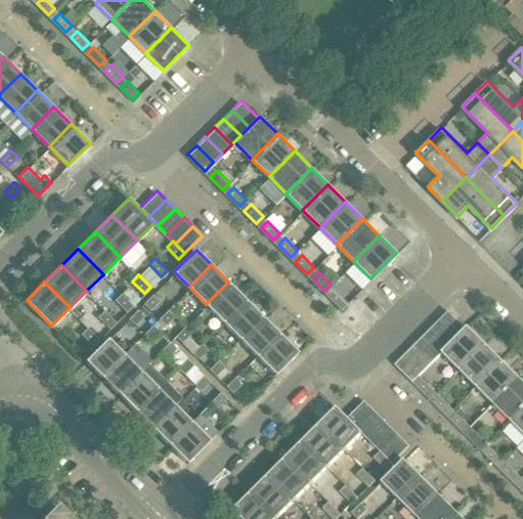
[(206,304),(222,320),(245,298),(228,282),(206,304)]
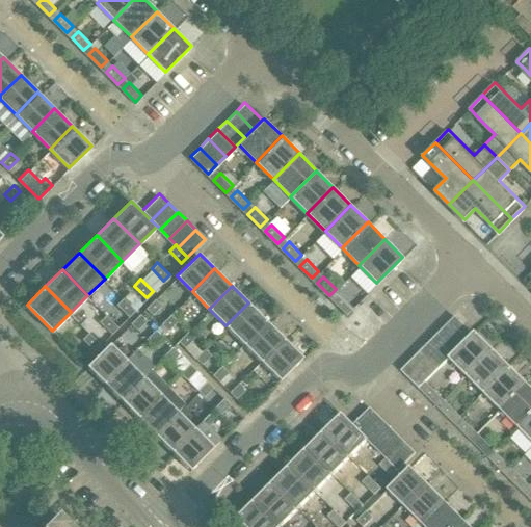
[(341,293),(335,300),(346,312),(353,306),(341,293)]
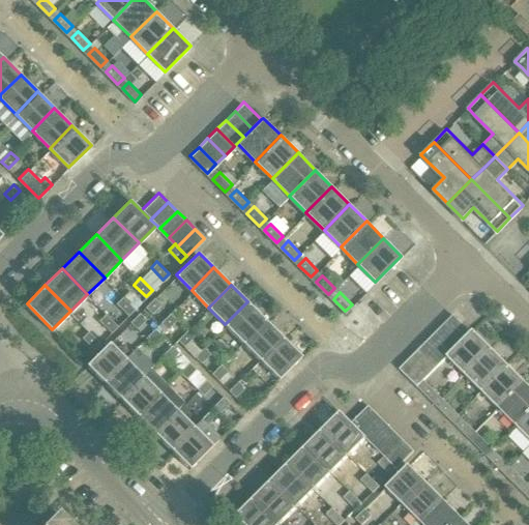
[(116,301),(128,314),(135,308),(122,295),(116,301)]
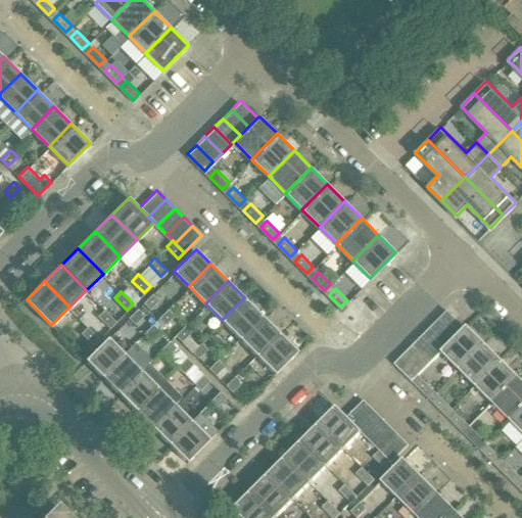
[(144,301),(150,308),(158,298),(153,292),(144,301)]
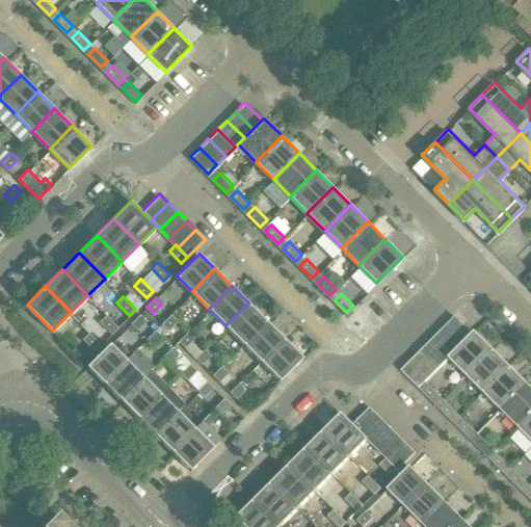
[(226,325),(243,342),(265,319),(248,302),(226,325)]
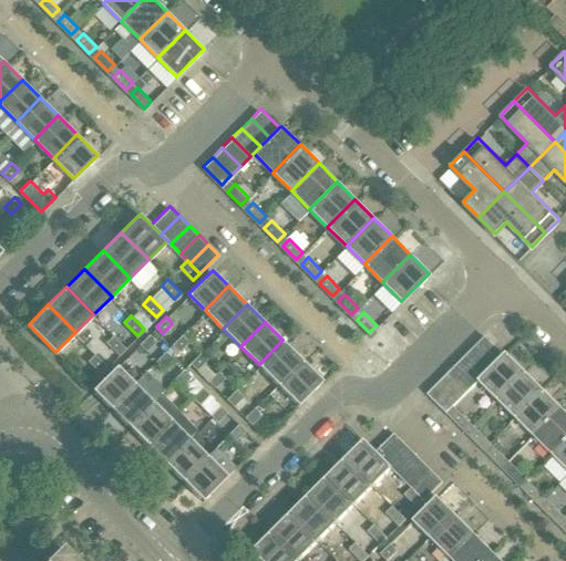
[(150,332),(140,342),(146,349),(156,339),(150,332)]
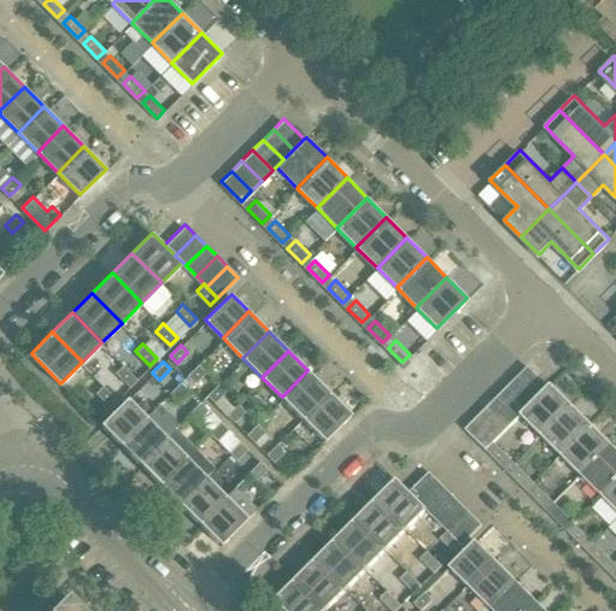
[(116,371),(130,385),(138,377),(123,363),(116,371)]
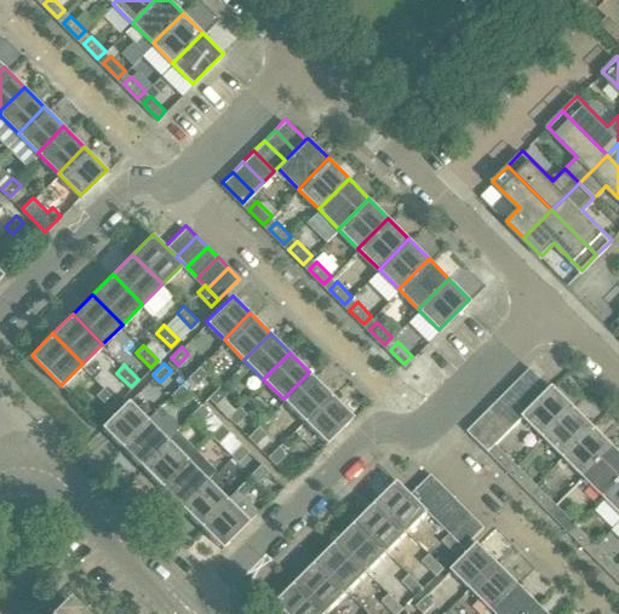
[(188,374),(196,383),(206,372),(199,365),(188,374)]
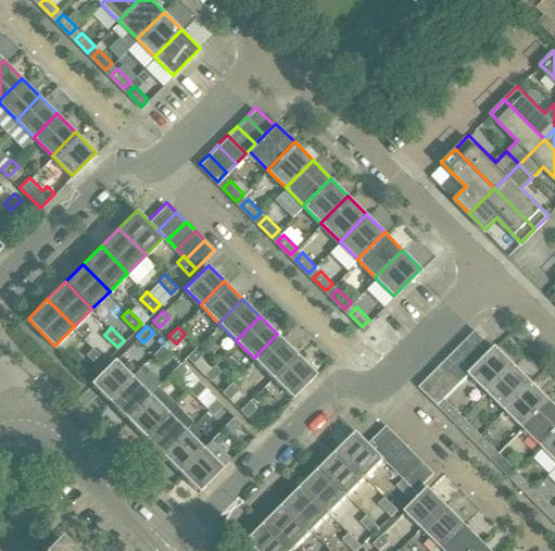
[(486,355),(494,346),(476,327),(467,337),(486,355)]
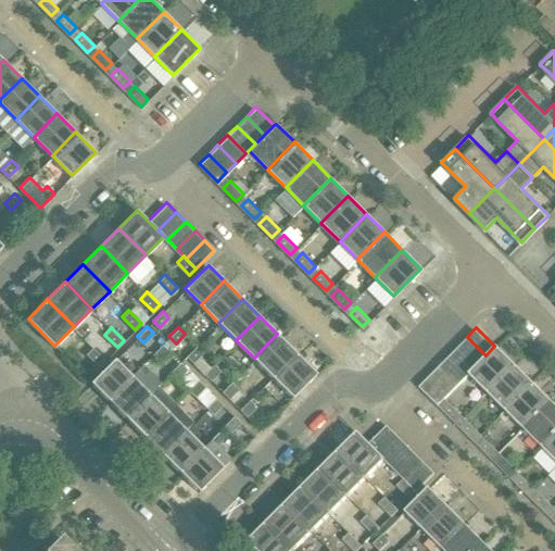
[(254,358),(273,376),(295,352),(277,334),(254,358)]
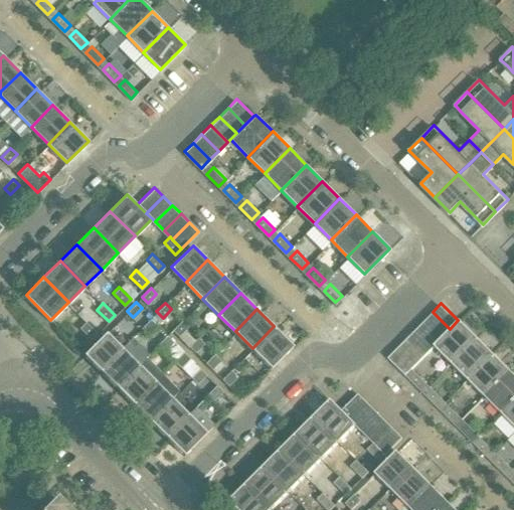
[(423,321),(441,338),(450,329),(433,312),(423,321)]
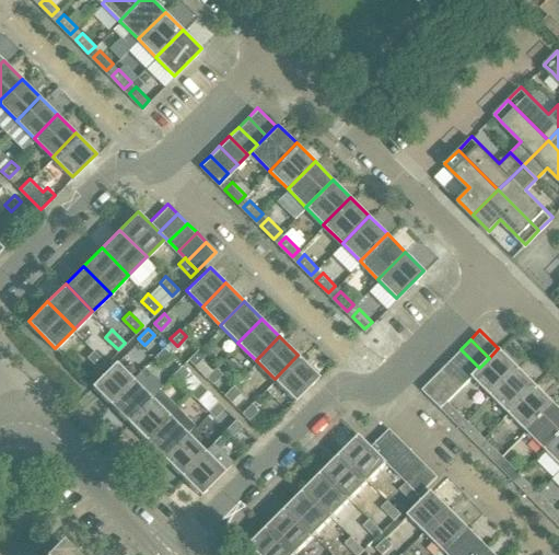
[(154,355),(161,361),(171,351),(164,345),(154,355)]
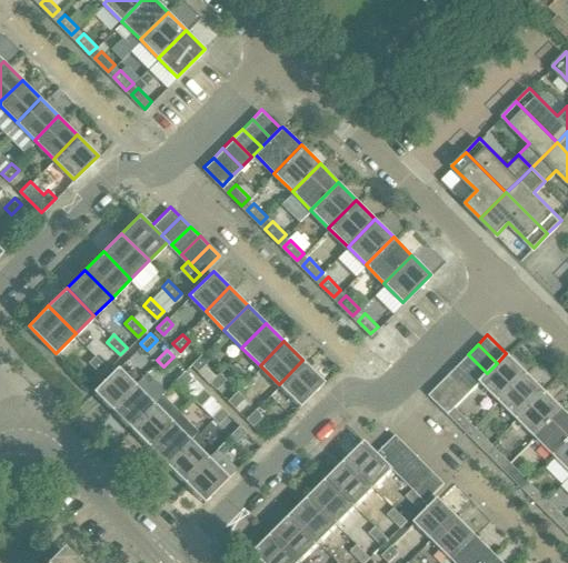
[(191,362),(198,369),(208,359),(201,352),(191,362)]
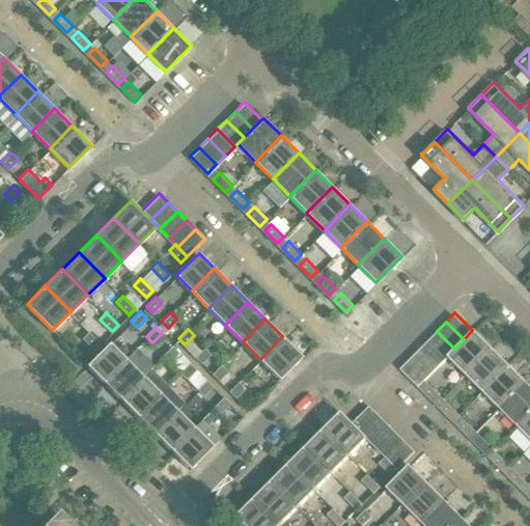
[(448,355),(466,372),(492,347),(474,329),(472,330),(464,339),(454,349),(448,355)]
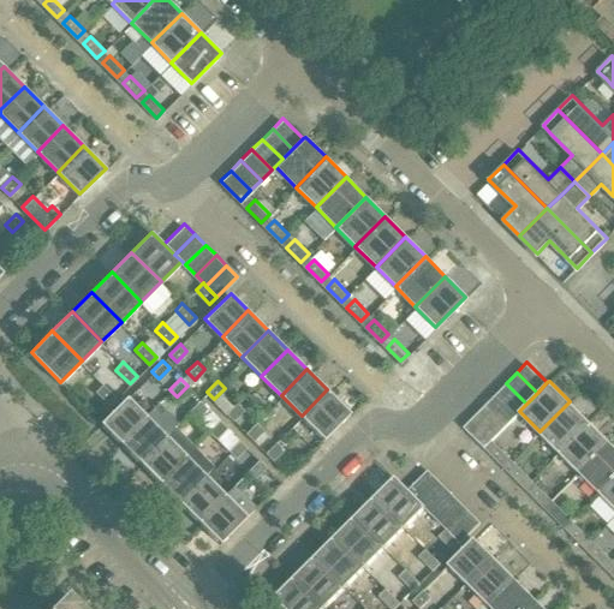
[(96,389),(109,404),(117,396),(103,382),(96,389)]
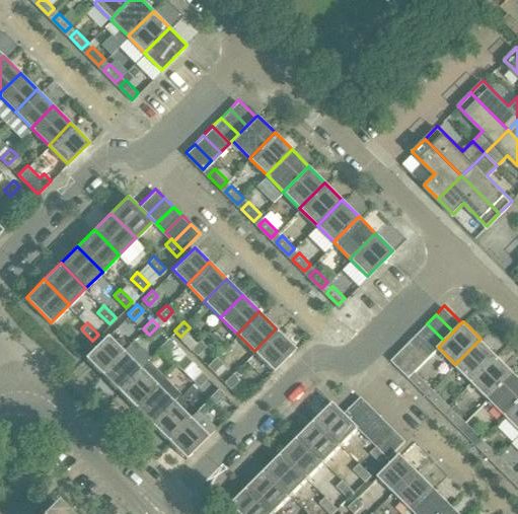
[(435,349),(438,347),(444,341),(427,323),(418,332),(435,349)]
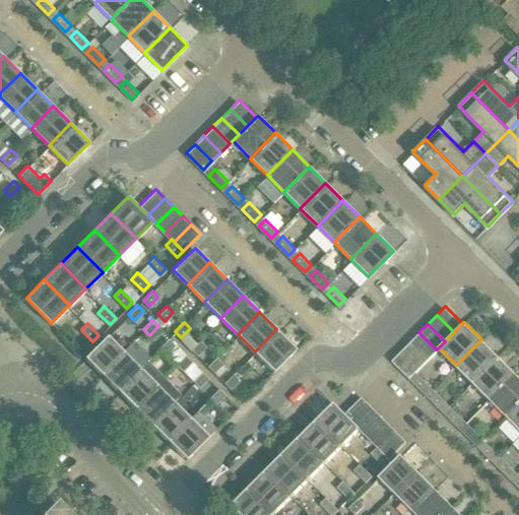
[(276,329),(255,351),(273,370),(296,348),(276,329)]
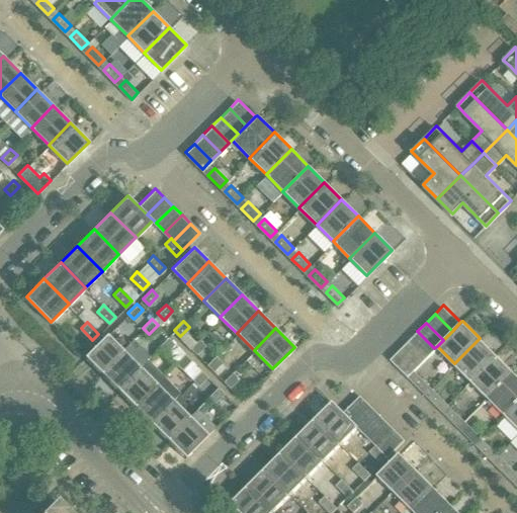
[(425,357),(434,348),(417,331),(409,340),(425,357)]
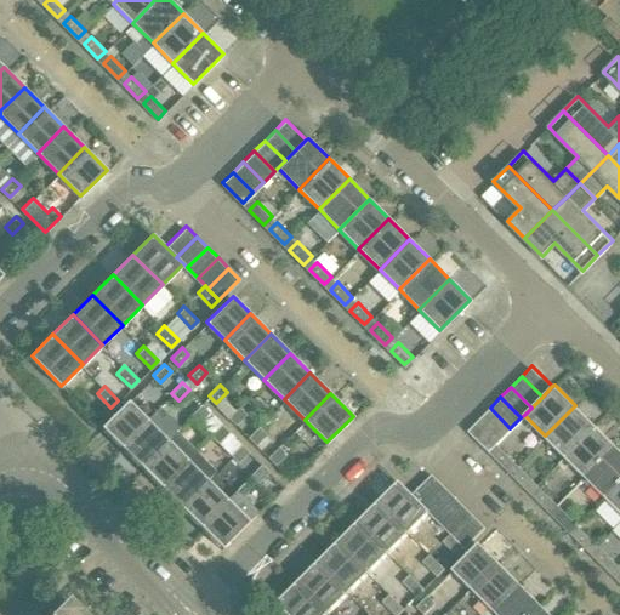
[(102,426),(120,444),(146,417),(129,400),(102,426)]
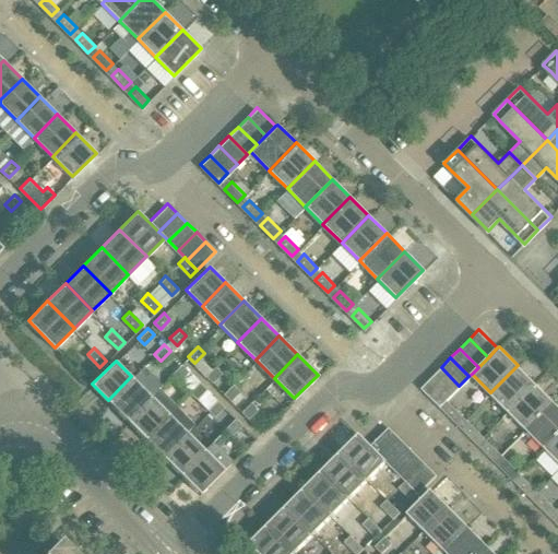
[(188,369),(181,363),(173,373),(179,379),(188,369)]
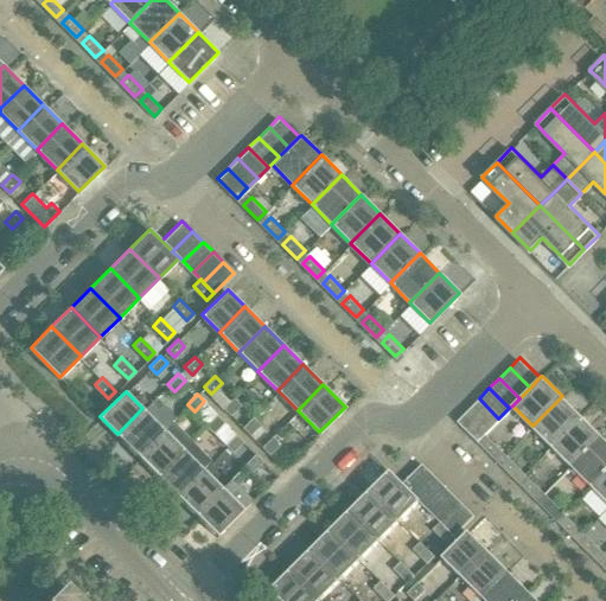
[(223,406),(233,415),(243,404),(234,395),(223,406)]
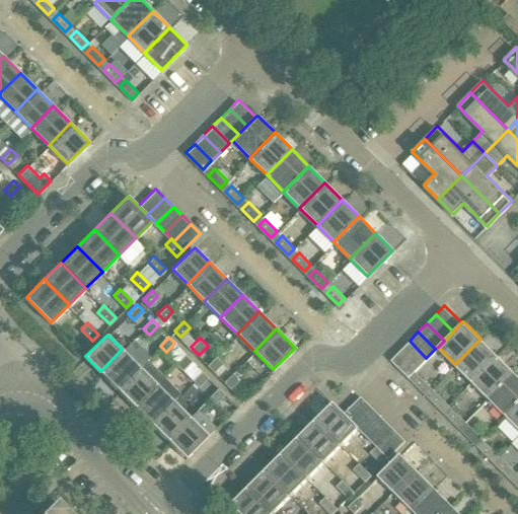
[(455,364),(472,380),(498,355),(481,339),(455,364)]
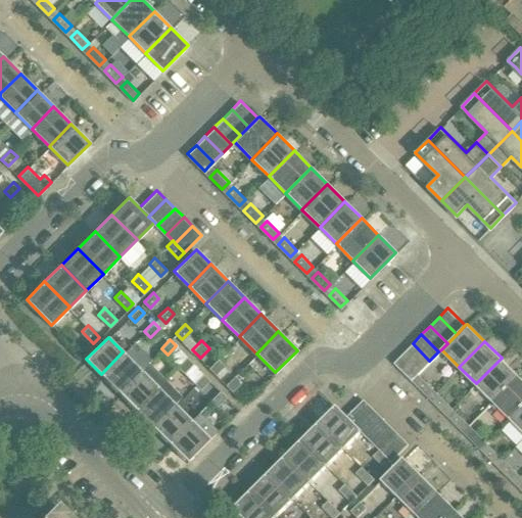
[(421,370),(429,361),(413,343),(404,352),(421,370)]
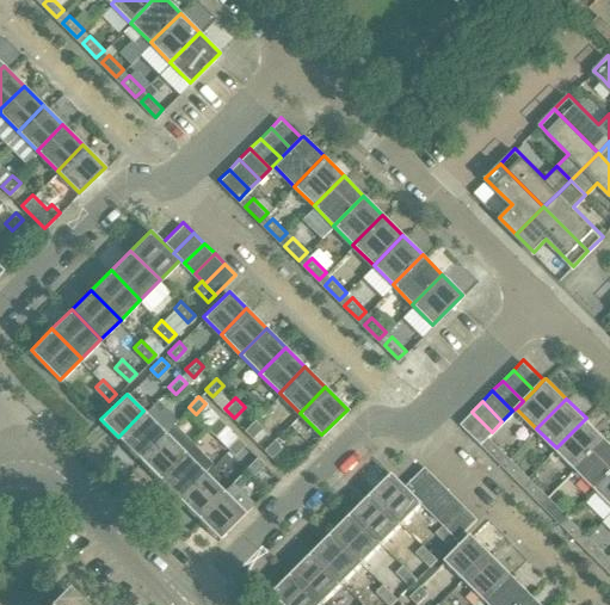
[(118,437),(139,457),(164,431),(143,411),(118,437)]
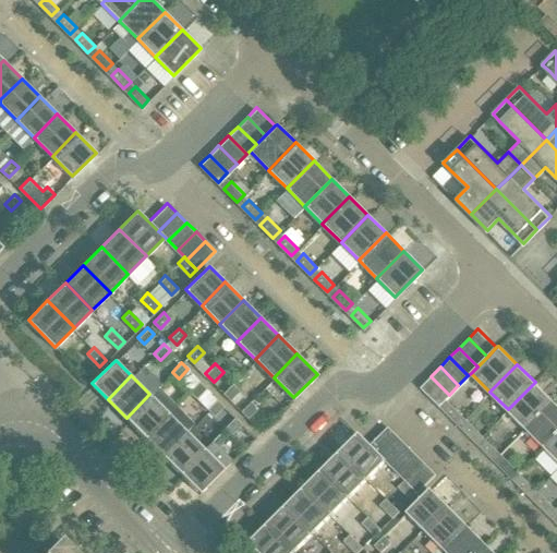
[(439,404),(449,395),(431,376),(421,385),(439,404)]
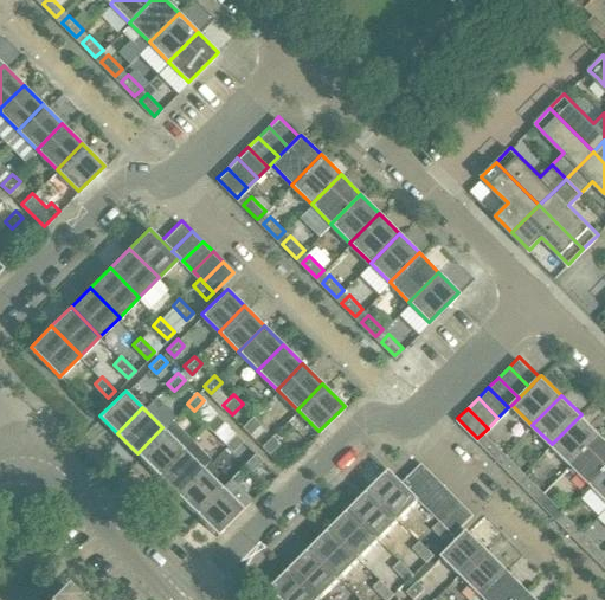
[(225,421),(216,412),(206,423),(216,432),(225,421)]
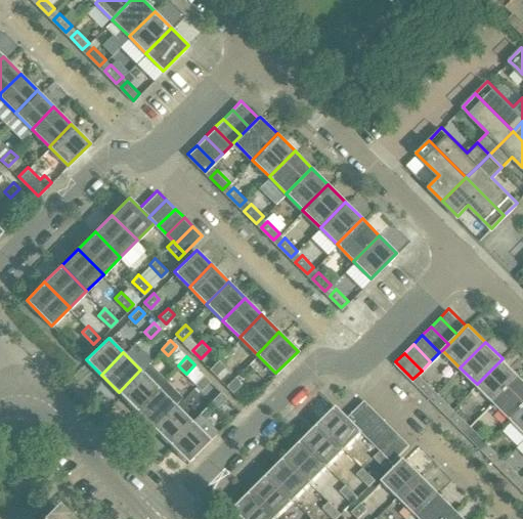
[(218,358),(209,366),(215,373),(224,364),(218,358)]
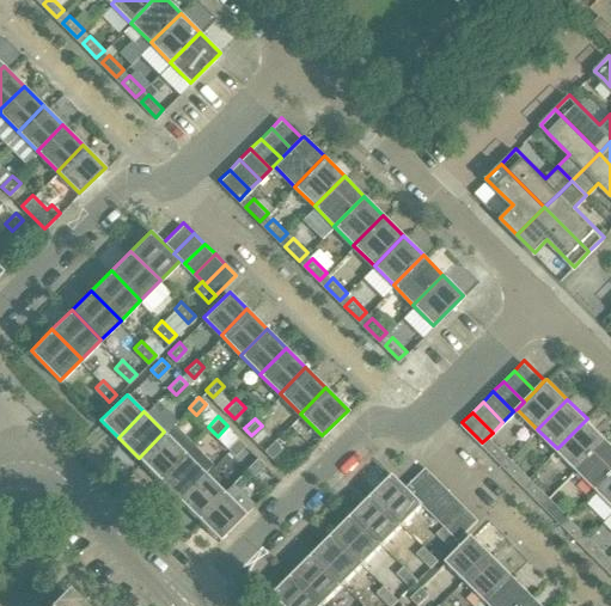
[(557,448),(578,469),(606,439),(587,418),(557,448)]
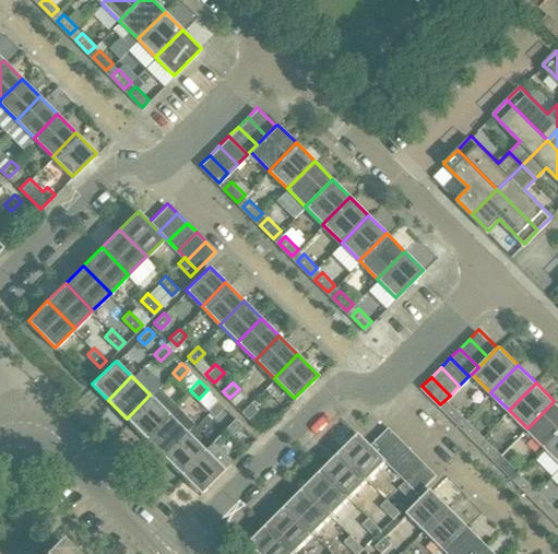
[(127,419),(144,436),(167,412),(150,395),(127,419)]
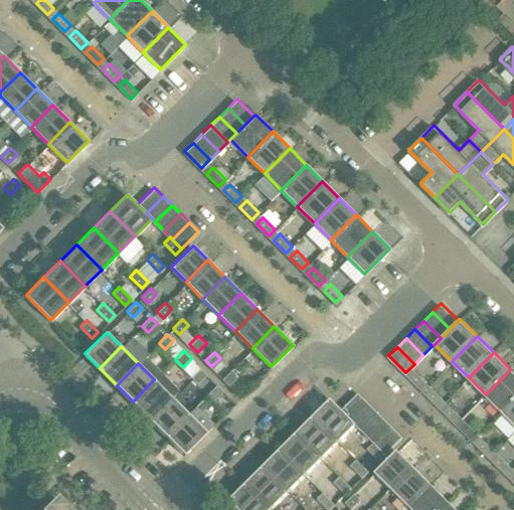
[(206,372),(200,366),(178,388),(184,394),(206,372)]
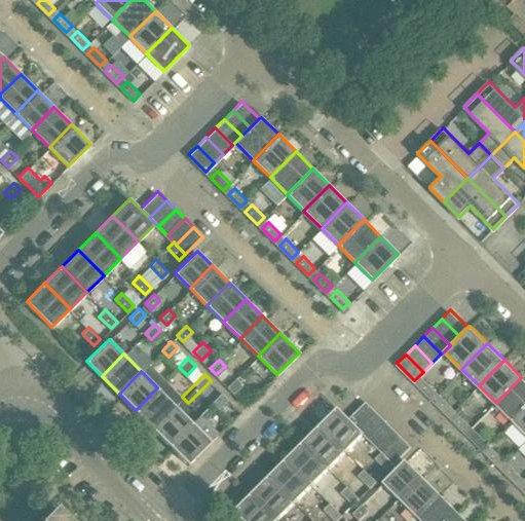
[(236,376),(227,385),(234,392),(244,383),(236,376)]
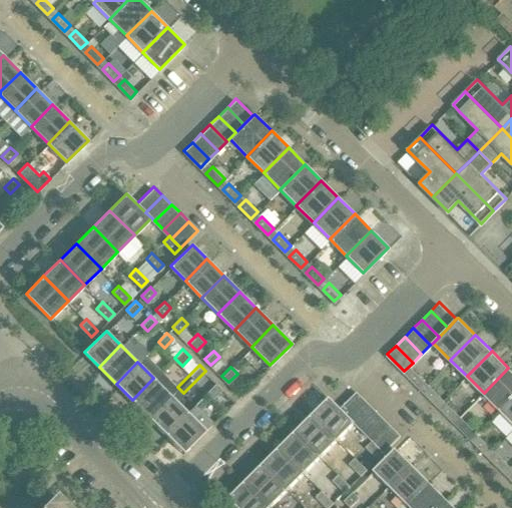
[(484,393),(500,409),(511,397),(511,371),(508,368),(484,393)]
